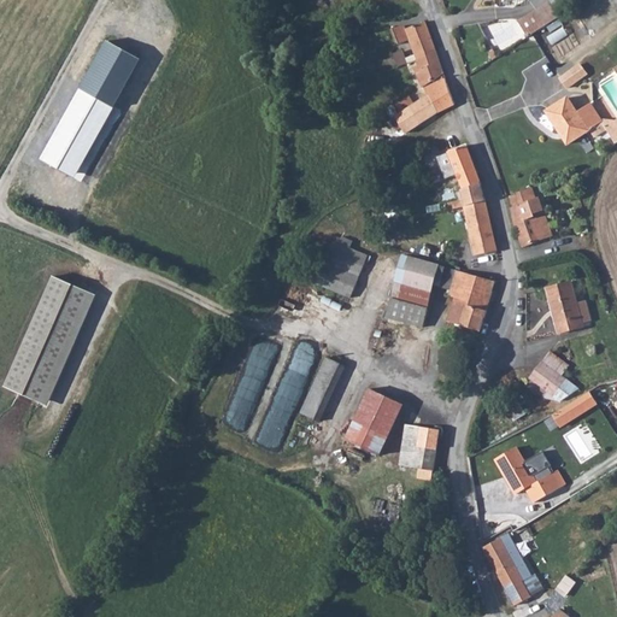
[(556,0),(551,0),(533,12),(544,28),(565,13),(556,0)]
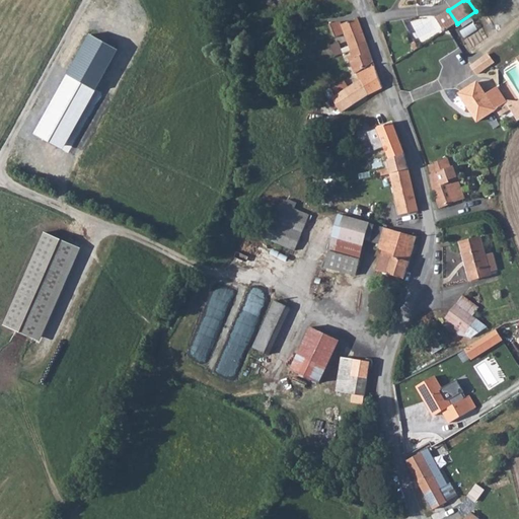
[(437,17),(445,30),(457,23),(448,10),(437,17)]
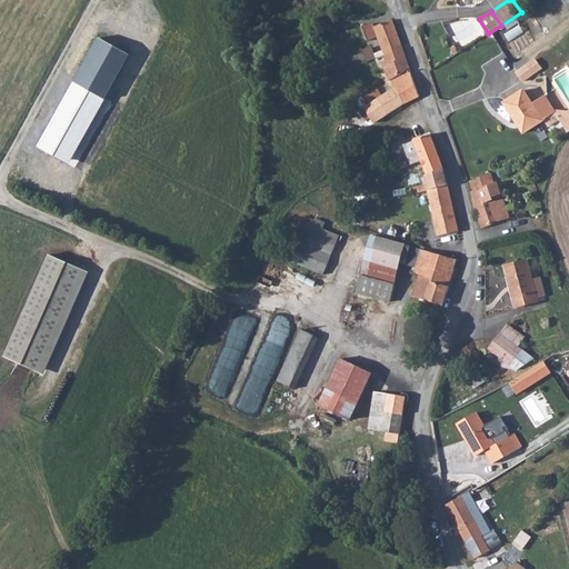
[(403,49),(391,21),(376,27),(373,23),(363,26),(369,40),(378,38),(386,56),(403,49)]
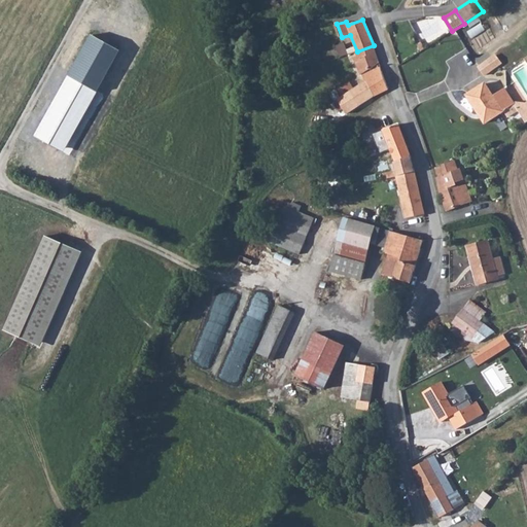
[(67,151),(121,51),(93,34),(36,135),(67,151)]
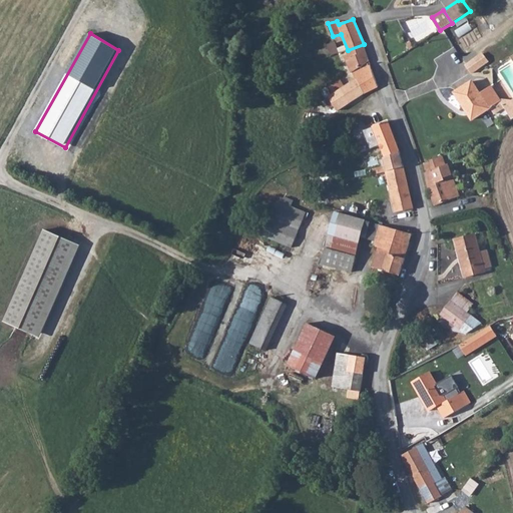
[(364,44),(348,50),(349,54),(345,57),(351,70),(369,62),(364,44)]
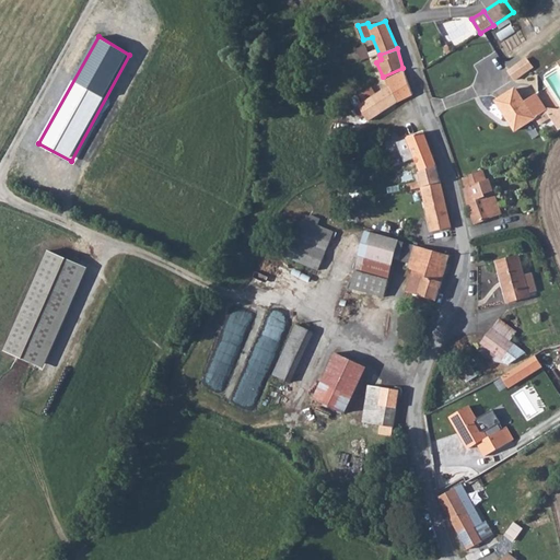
[(533,69),(525,57),(505,70),(513,82),(533,69)]
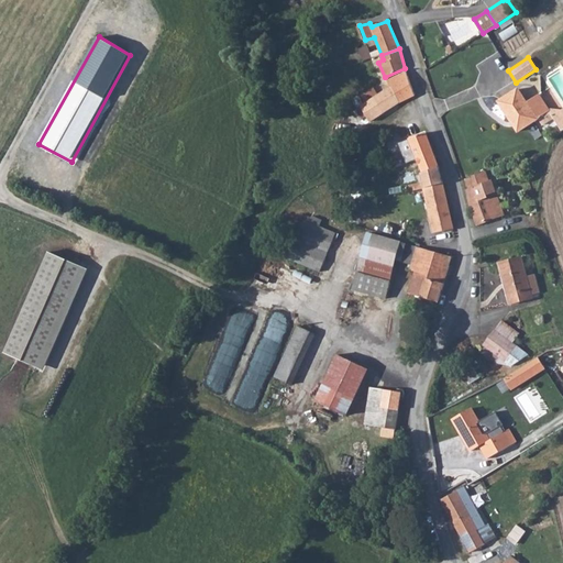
[(405,68),(385,77),(390,88),(400,105),(414,96),(405,68)]
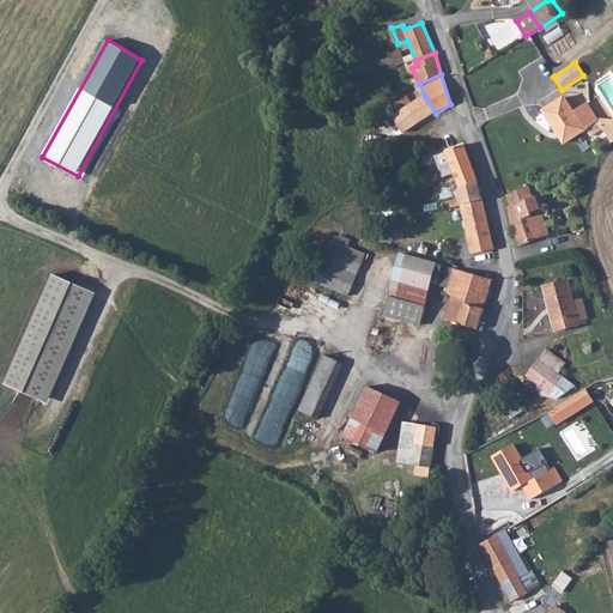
[(407,105),(419,123),(436,114),(425,96),(407,105)]
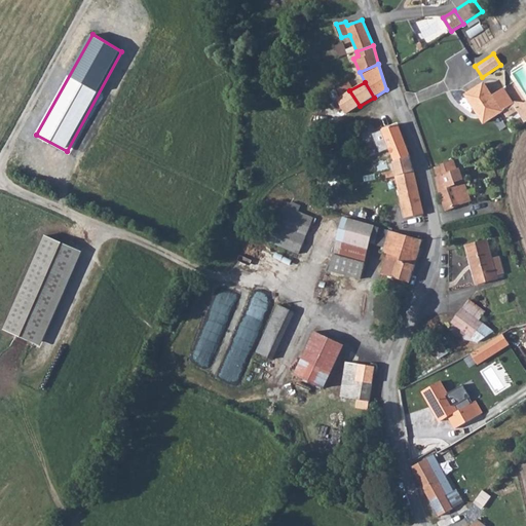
[(342,84),(336,87),(342,97),(338,100),(346,114),(360,106),(349,90),(346,91),(342,84)]
